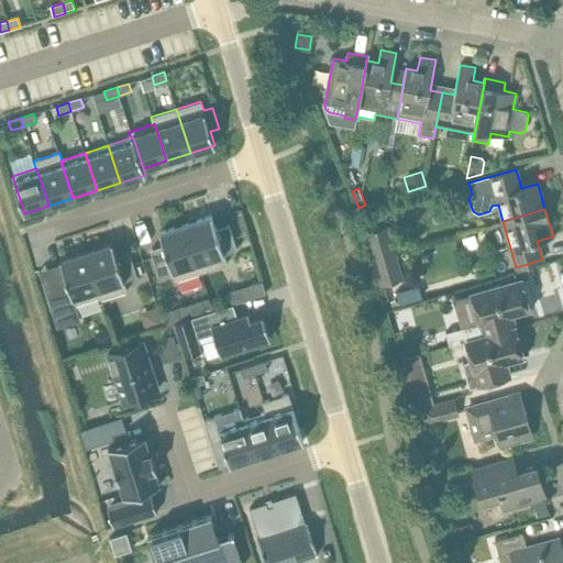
[(211,216),(185,224),(200,273),(227,264),(223,254),(236,250),(229,224),(216,229),(211,216)]
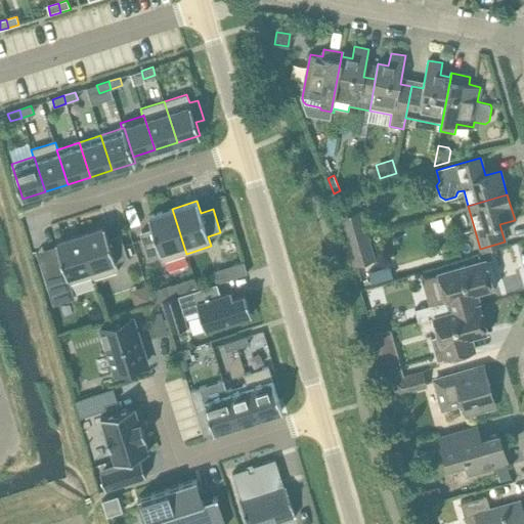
[(163,261),(186,254),(172,209),(147,216),(151,229),(140,232),(147,256),(160,252),(163,261)]
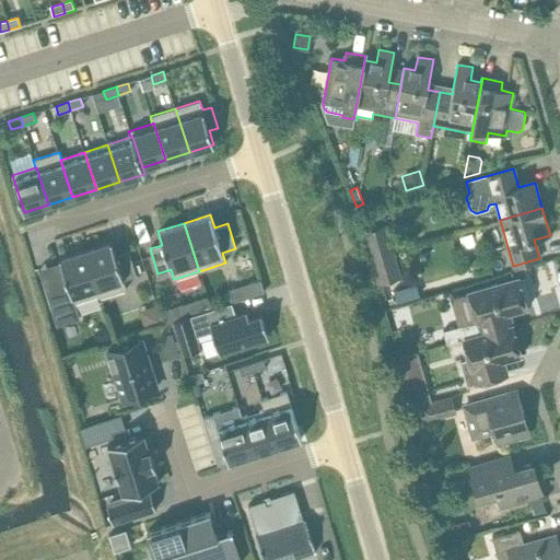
[(372,258),(394,252),(386,228),(364,234),(372,258)]
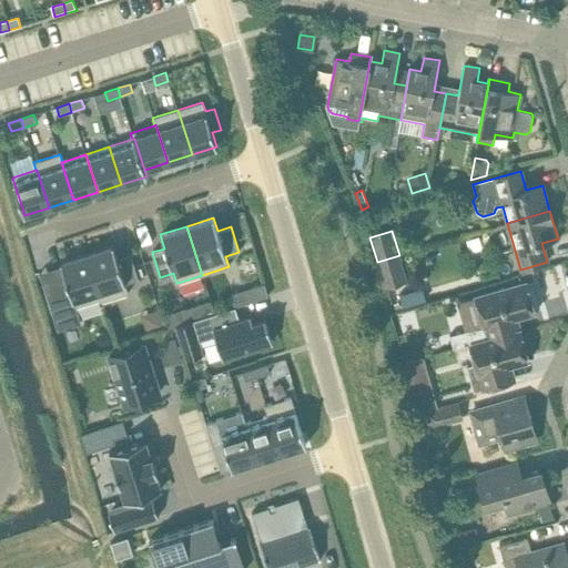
[(87,253),(102,302),(129,293),(125,283),(138,279),(130,254),(117,259),(112,244),(87,253)]
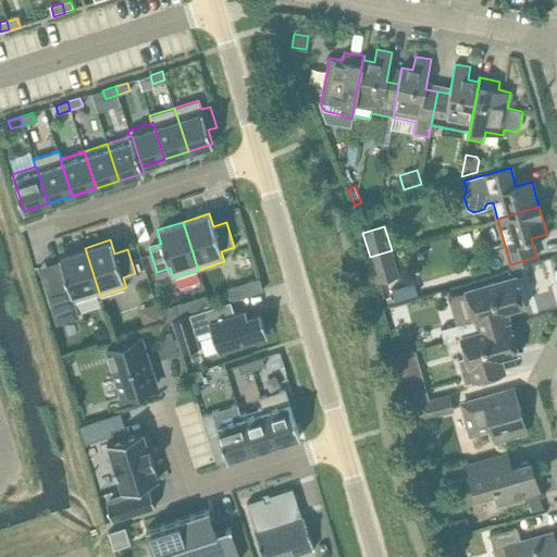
[(59,257),(63,269),(41,275),(57,324),(79,317),(74,301),(98,294),(99,296),(100,296),(85,248),(59,257)]
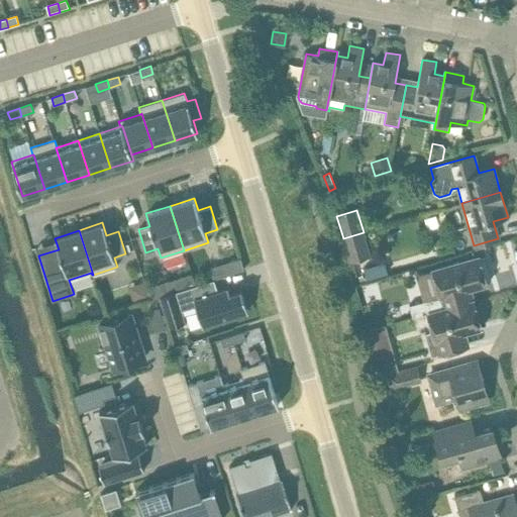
[(364,232),(343,238),(349,262),(370,255),(364,232)]
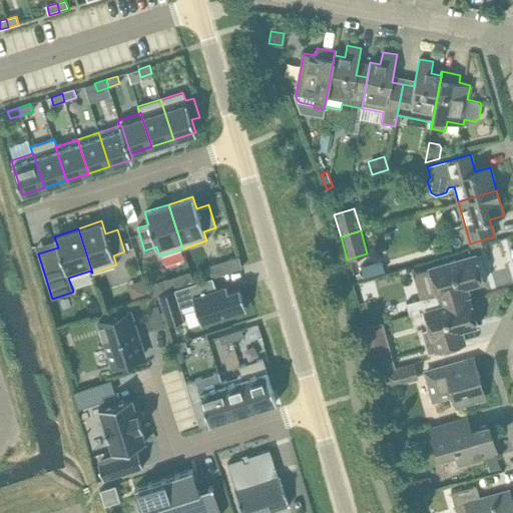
[(423,297),(406,302),(410,315),(426,310),(427,311),(465,299),(462,288),(468,286),(482,282),(482,281),(489,279),(481,254),(475,255),(475,254),(455,261),(431,268),(415,273),(423,297)]
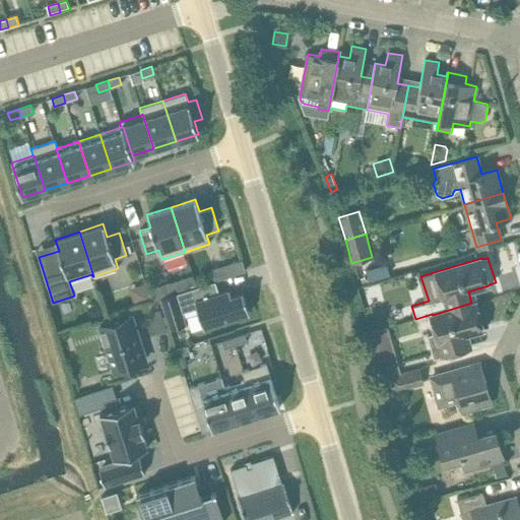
[(245,271),(242,260),(230,263),(233,275),(245,271)]
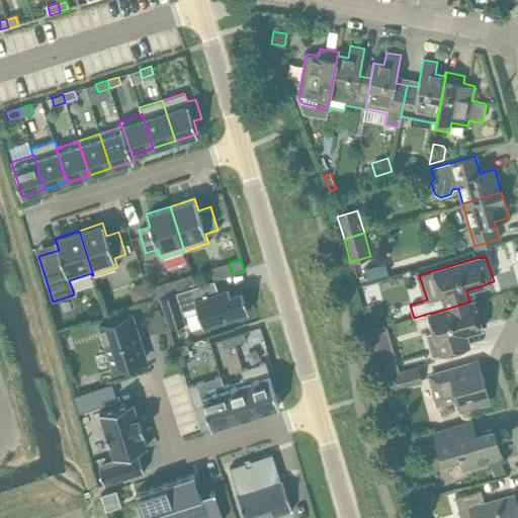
[(385,263),(364,269),(367,281),(389,274),(385,263)]
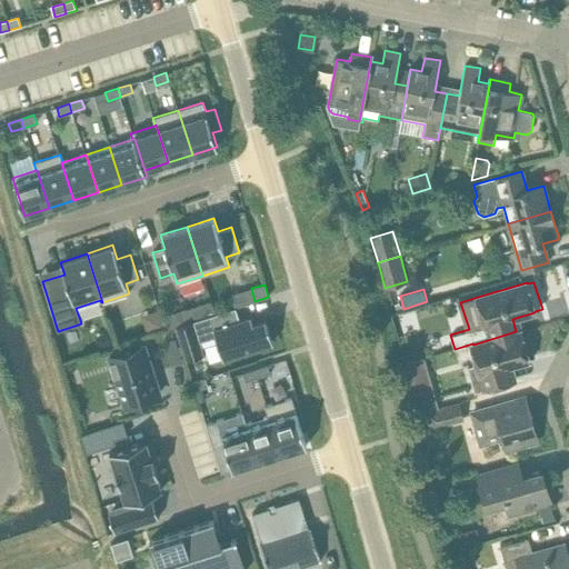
[(252,323),(250,317),(238,321),(233,308),(177,326),(175,327),(186,361),(202,356),(198,342),(215,337),(221,359),(272,343),(265,320),(252,323)]
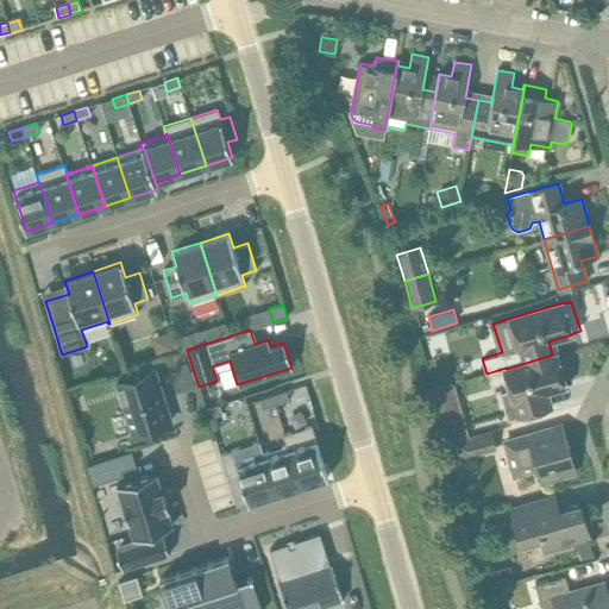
[(189,349),(184,336),(173,340),(177,352),(189,349)]
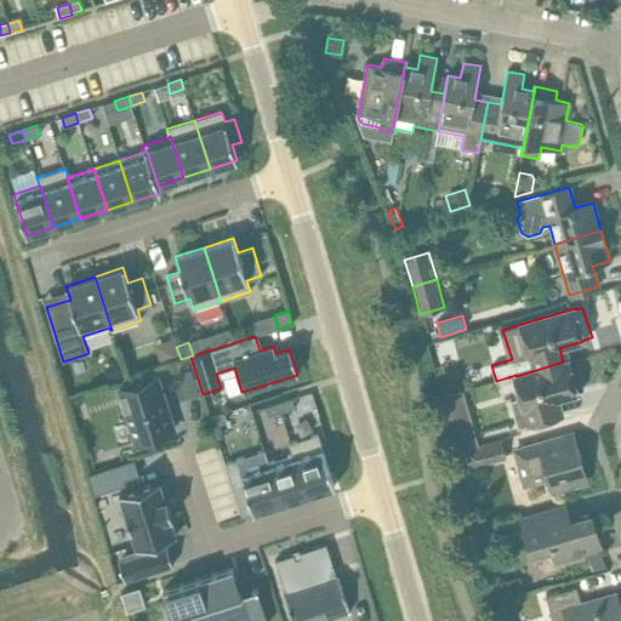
[(523,397),(511,400),(513,412),(518,428),(558,416),(553,400),(559,398),(577,393),(576,391),(584,389),(576,362),(569,364),(568,360),(563,362),(517,376),(523,397)]
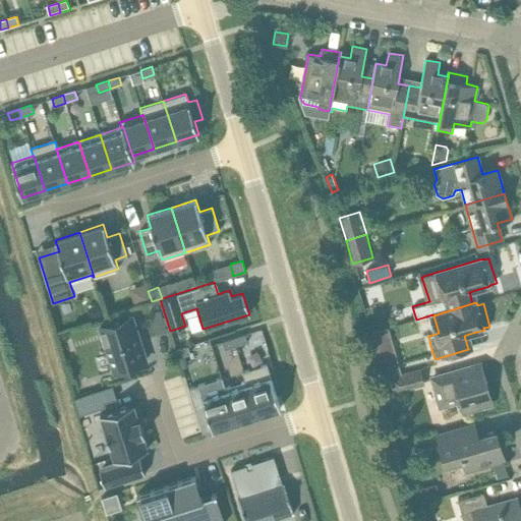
[(160,310),(150,313),(155,329),(165,326),(160,310)]
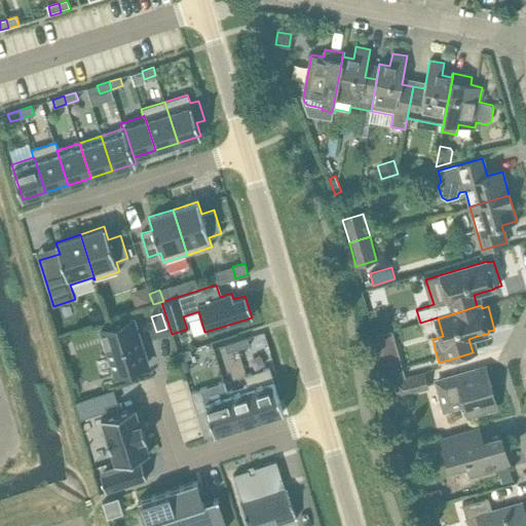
[(148,364),(134,318),(101,330),(102,333),(101,334),(105,346),(107,346),(116,374),(148,364)]
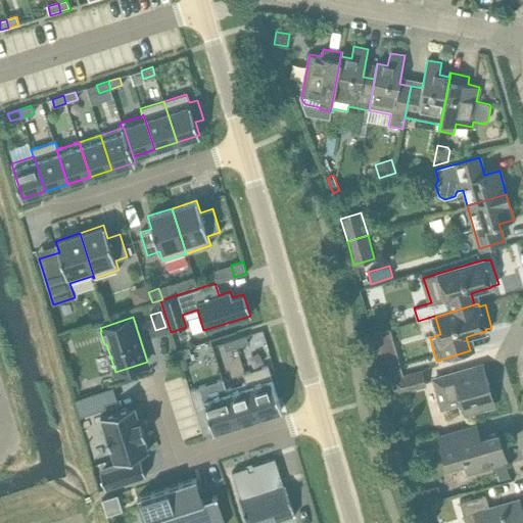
[(245,336),(234,339),(236,347),(248,343),(245,336)]
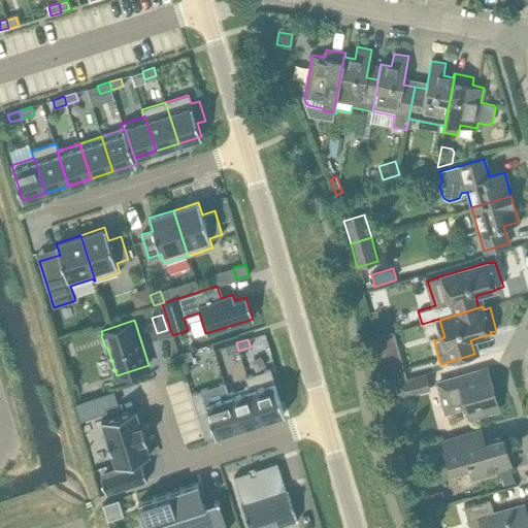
[(227,354),(238,351),(236,342),(225,347),(227,354)]
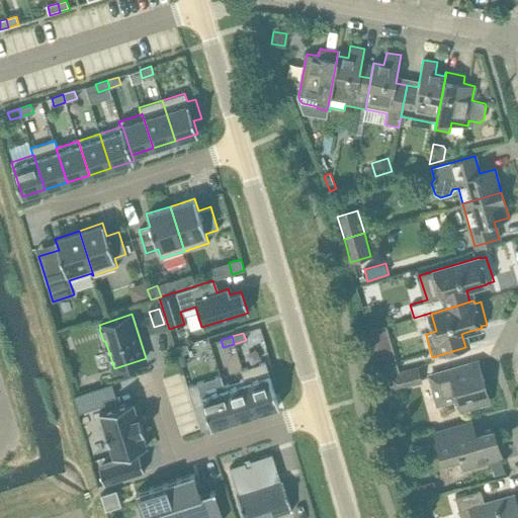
[(177,355),(189,352),(186,344),(175,348),(177,355)]
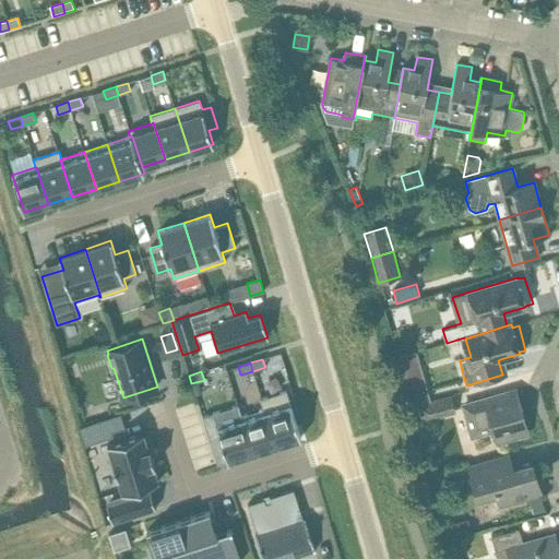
[(423,378),(405,382),(413,407),(430,402),(423,378)]
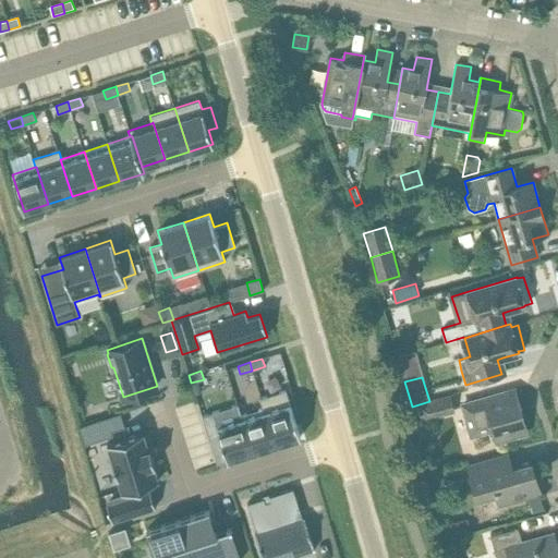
[(263,408),(275,446),(301,437),(286,390),(259,398),(263,408)]
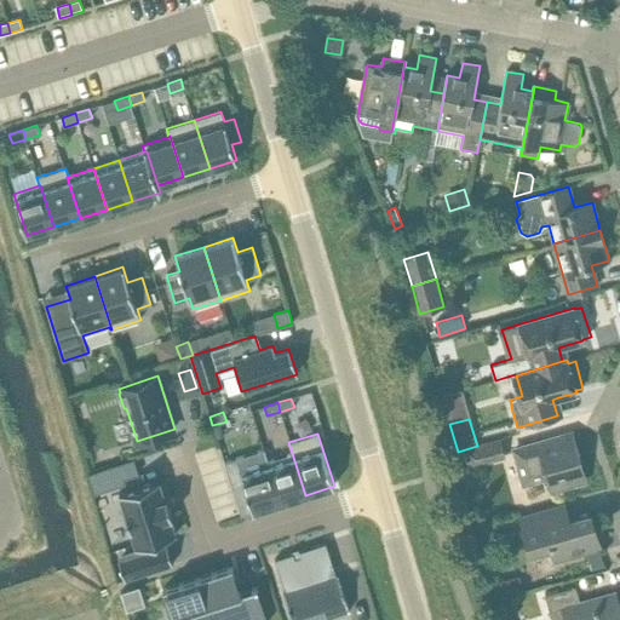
[(547,476),(551,489),(581,481),(568,435),(515,449),(524,482),(547,476)]
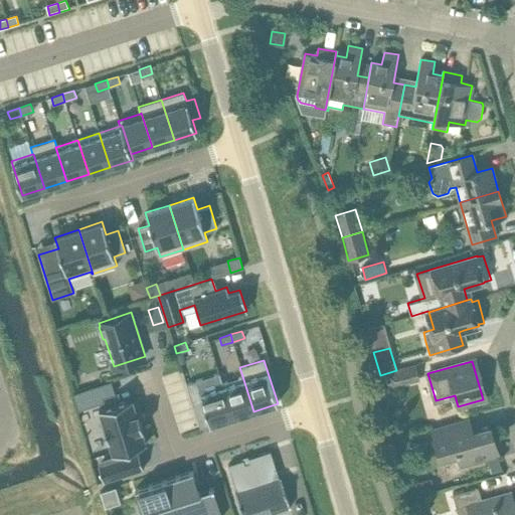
[(390,386),(418,378),(415,365),(386,374),(390,386)]
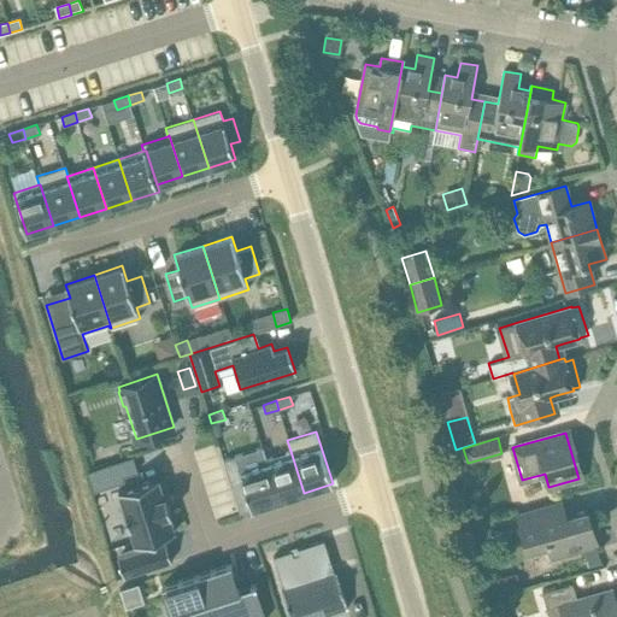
[(264,459),(277,501),(304,493),(291,451),(264,459)]
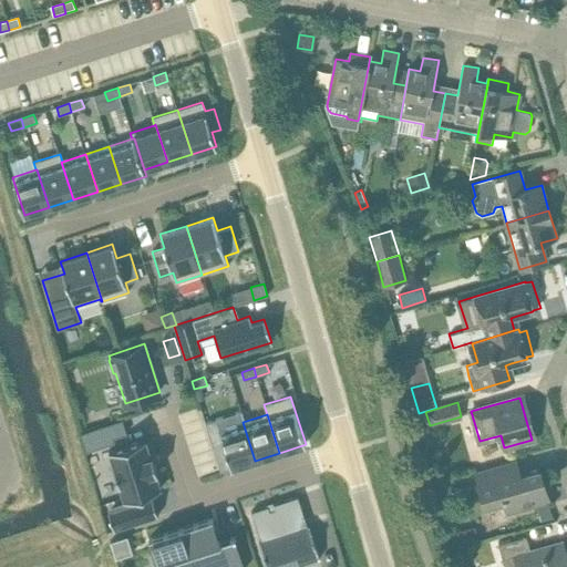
[(232,468),(255,461),(243,422),(220,430),(217,419),(205,423),(213,446),(223,443),(232,468)]
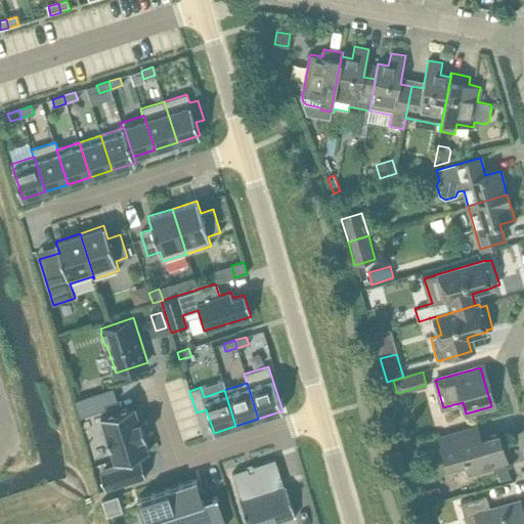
[(117,468),(99,474),(105,489),(146,477),(141,461),(138,462),(136,455),(148,451),(144,437),(145,436),(140,421),(139,421),(134,405),(100,417),(117,468)]
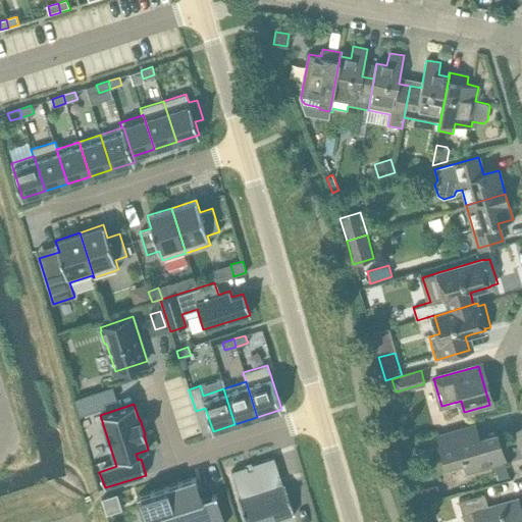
[(479,437),(475,424),(437,435),(446,466),(463,461),(466,472),(506,461),(497,431),(479,437)]
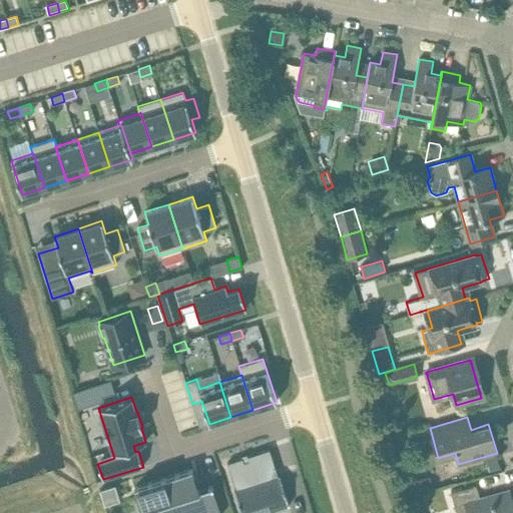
[(272,511),(290,505),(280,475),(278,476),(276,470),(270,449),(247,456),(248,460),(243,462),(242,458),(227,463),(234,485),(236,489),(234,490),(241,512),(269,503),(272,511)]
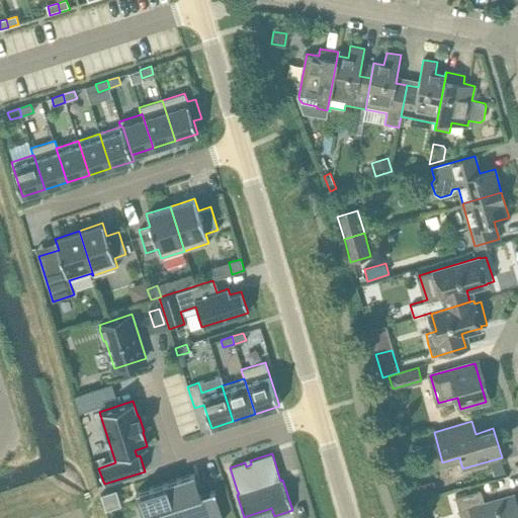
[(143,514),(143,515),(145,514),(145,517),(221,517),(213,493),(214,492),(214,491),(199,496),(193,476),(194,475),(194,473),(136,493),(136,494),(138,493),(144,513),(143,514)]
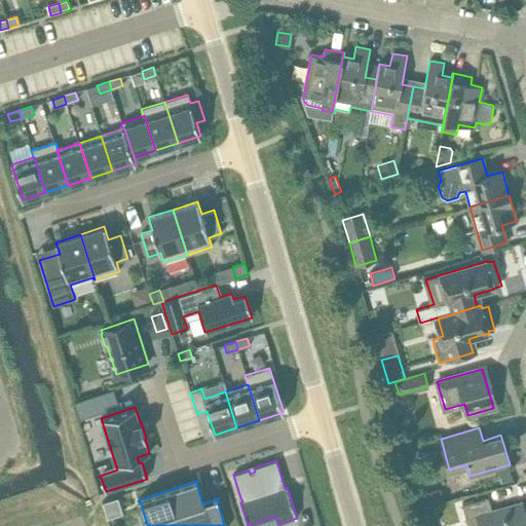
[(455,517),(464,514),(467,525),(477,525),(480,525),(525,525),(525,519),(521,502),(520,502),(520,503),(492,512),(488,497),(452,508),(455,517)]
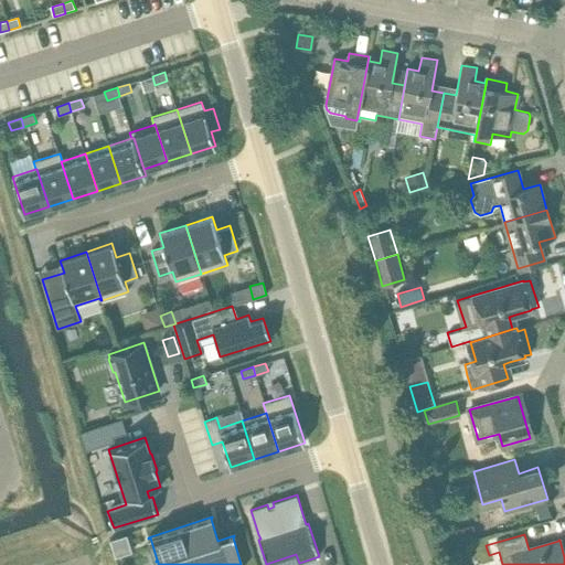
[(124,536),(107,542),(113,560),(129,554),(124,536)]
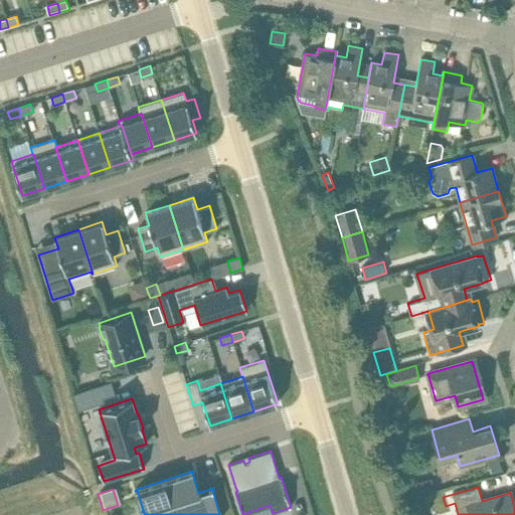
[(423,502),(419,506),(421,511),(426,512),(431,508),(428,503),(423,502)]
